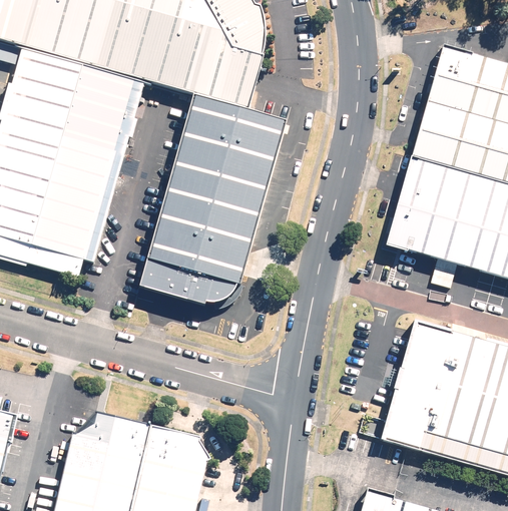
[(0,39),(245,110),(260,56),(263,31),(259,9),(254,0),(0,0),(0,39)]
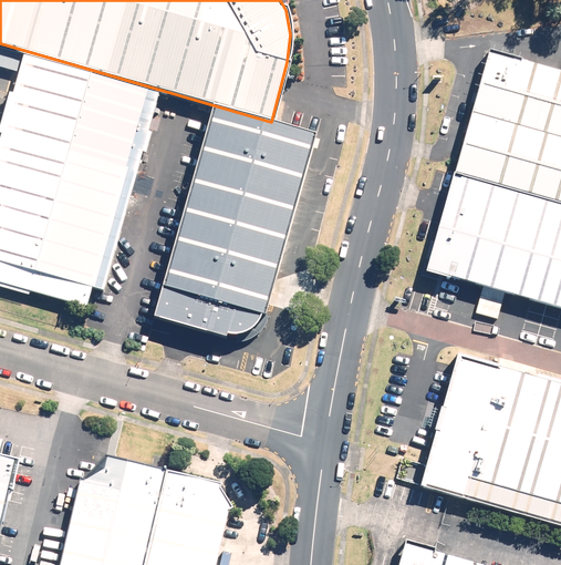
[(560,71),(486,50),(469,111),(560,136),(560,71)]
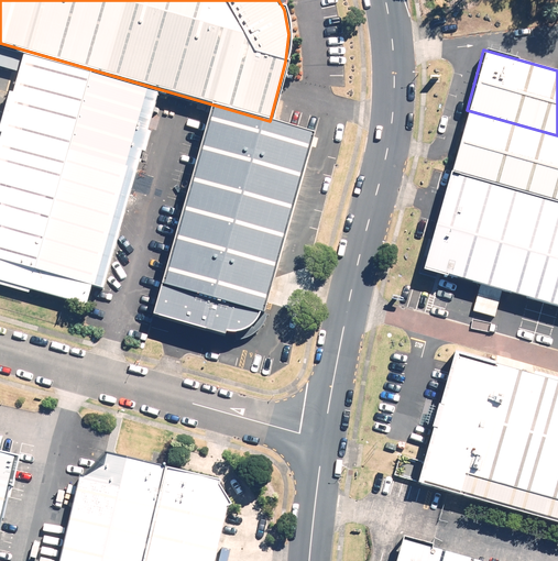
[(0,257),(99,286),(154,90),(23,53),(0,133),(0,257)]
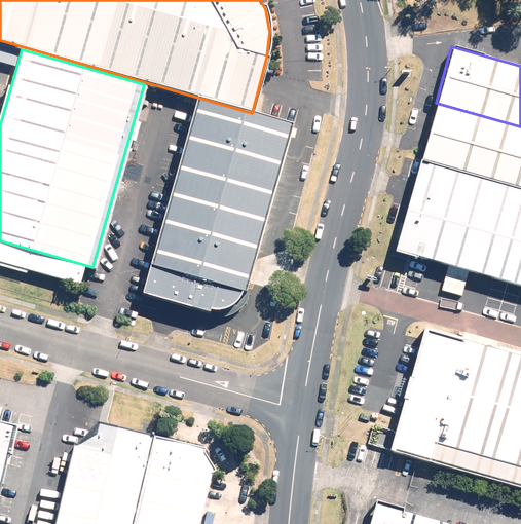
[(520,126),(436,103),(419,160),(520,189),(520,126)]
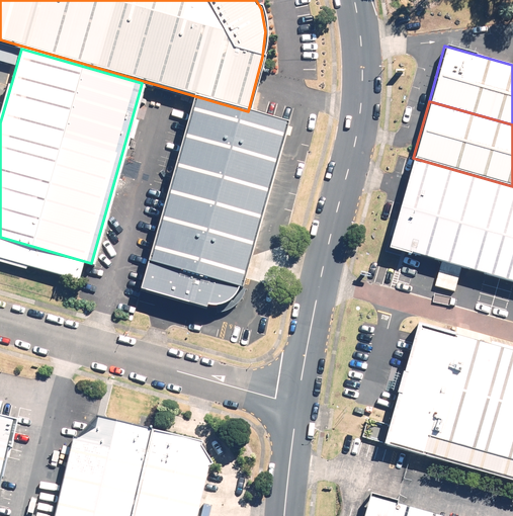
[(285,140),(190,112),(137,297),(200,316),(238,181),(271,191),(285,140)]
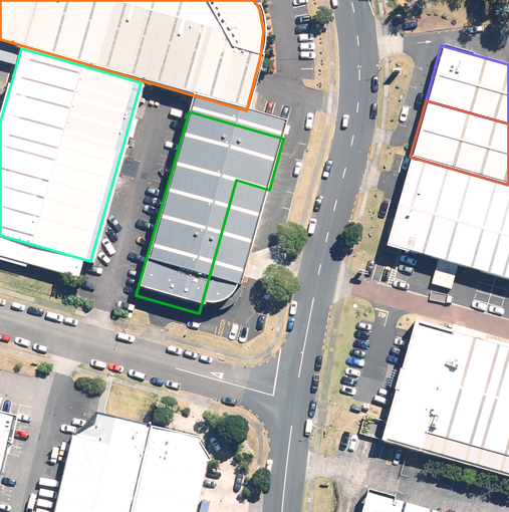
[(508,185),(410,157),(385,244),(508,278),(508,185)]
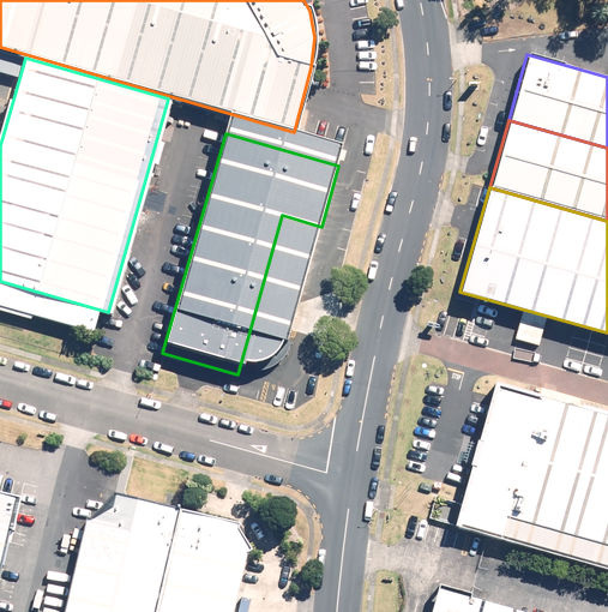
[(607,415),(497,384),(456,525),(607,567),(607,415)]
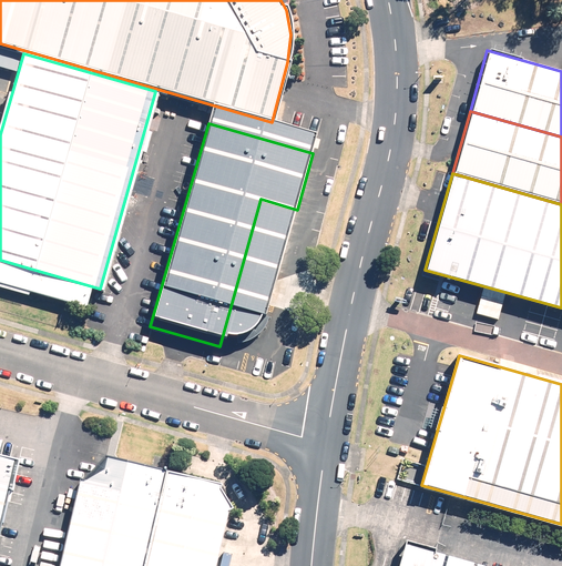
[(0,519),(14,458),(0,454),(0,519)]
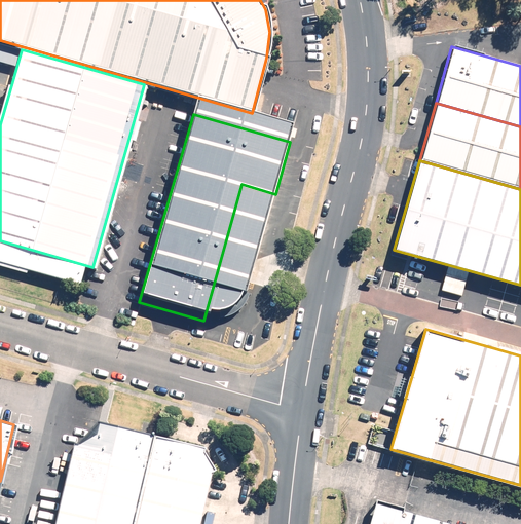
[(134,523),(154,436),(100,423),(97,434),(73,445),(53,523),(134,523)]
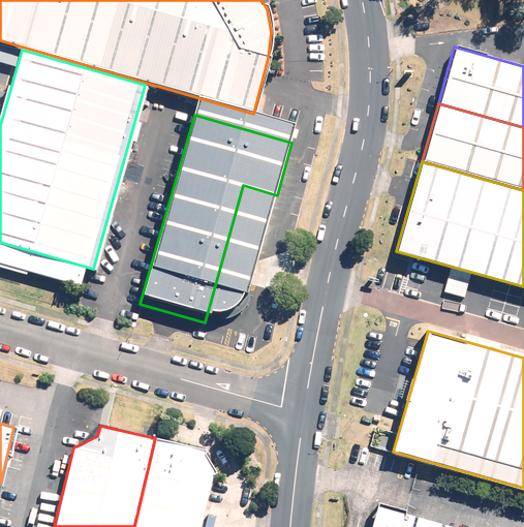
[(206,450),(155,438),(134,526),(201,526),(214,470),(205,455),(206,450)]
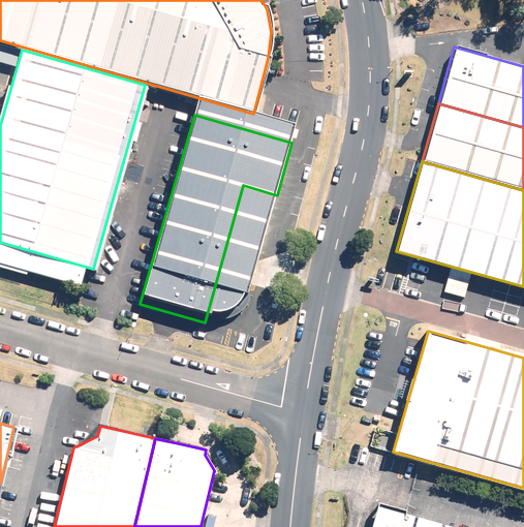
[(465,526),(377,502),(369,526),(465,526)]
